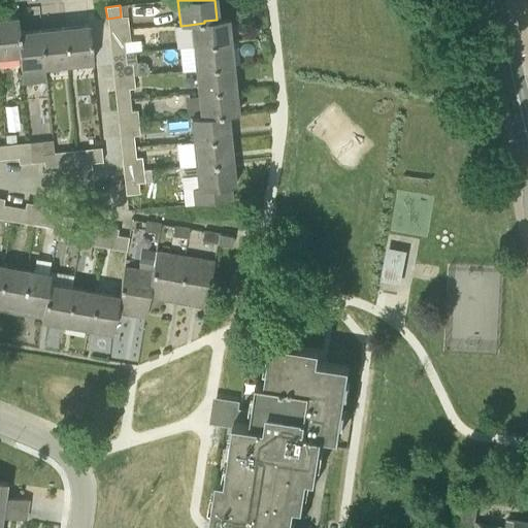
[(0,57),(19,55),(18,46),(21,46),(19,32),(18,18),(0,19),(0,57)]
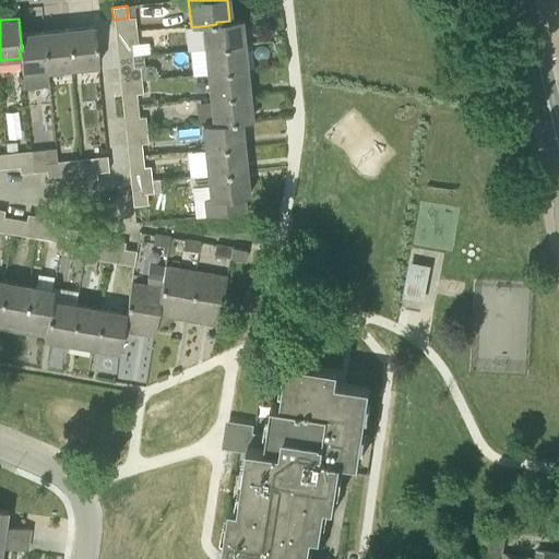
[(203,48),(242,44),(240,20),(229,21),(216,22),(216,24),(201,26),(203,48)]
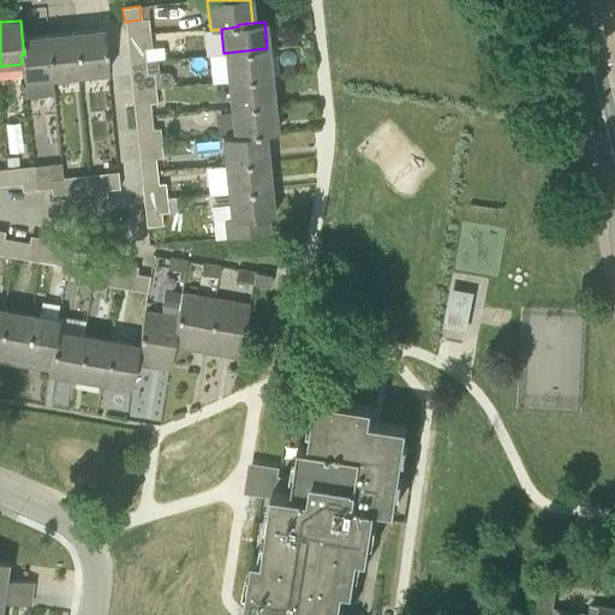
[(79,75),(107,72),(108,72),(103,29),(75,33),(79,75)]
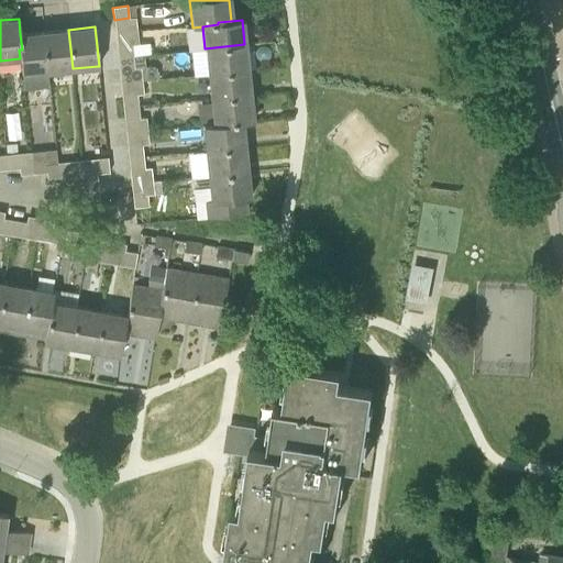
[(48,72),(73,68),(68,30),(44,32),(48,72)]
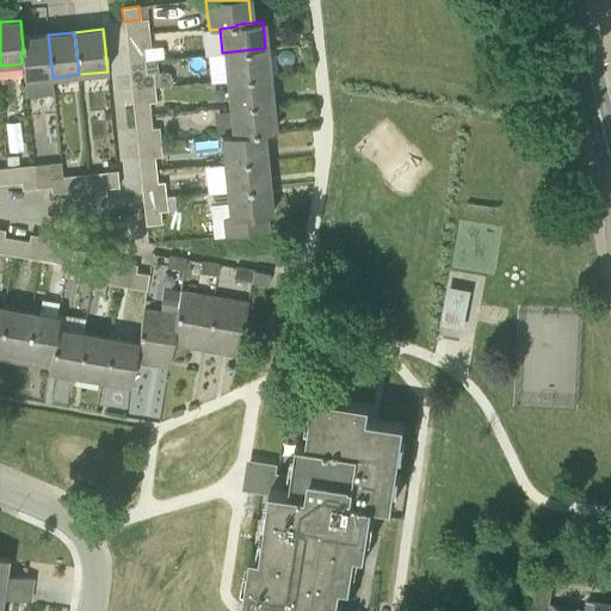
[(23,80),(53,78),(48,35),(22,37),(24,54),(20,54),(22,63),(23,80)]
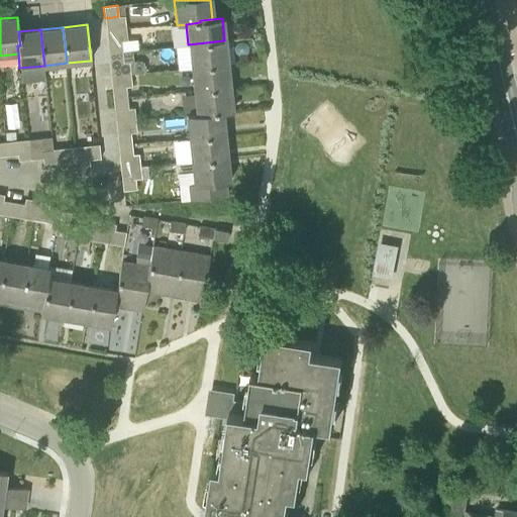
[(108,53),(122,52),(121,40),(107,42),(108,53)]
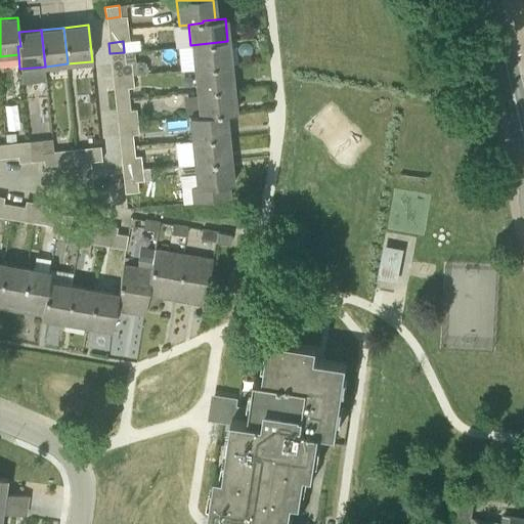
[(192,70),(230,66),(227,41),(190,45),(192,70)]
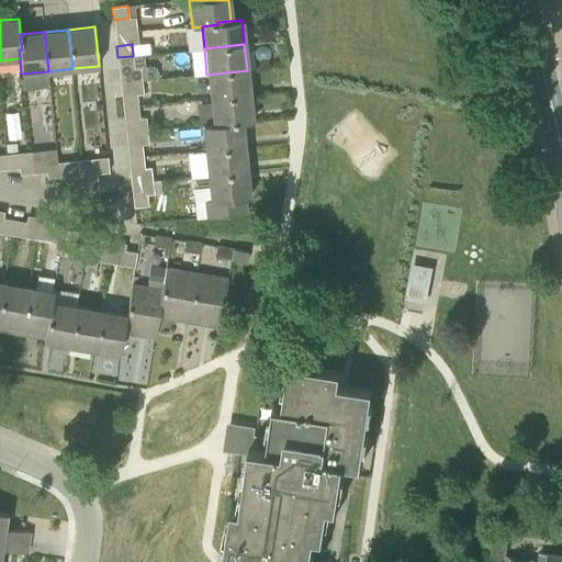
[(119,69),(134,68),(133,56),(117,57),(119,69)]
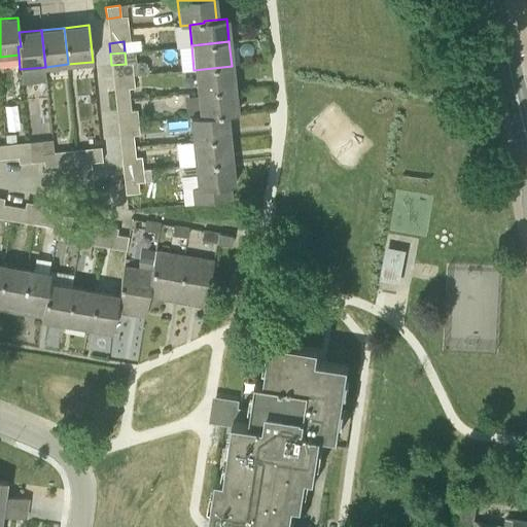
[(197,93),(234,89),(232,66),(194,70),(197,93)]
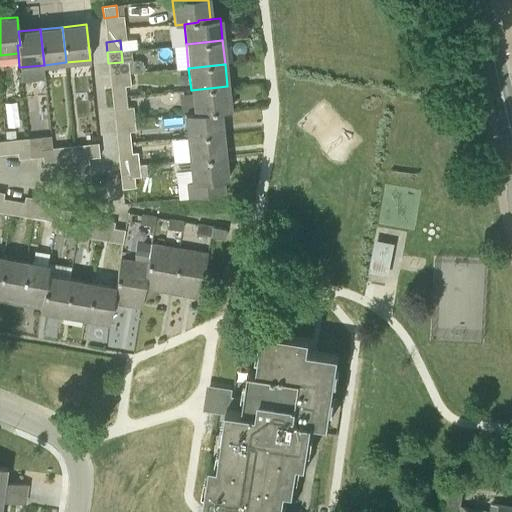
[(112,98),(125,96),(124,86),(111,87),(112,98)]
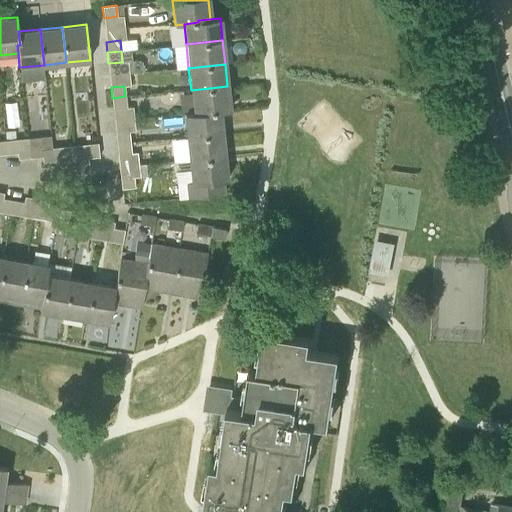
[(193,113),(220,111),(230,111),(227,86),(191,90),(193,113)]
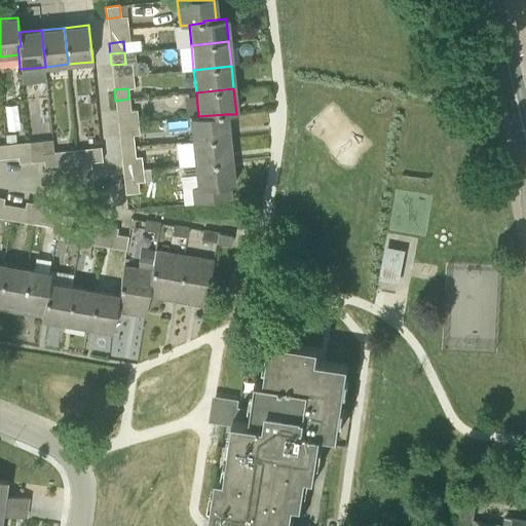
[(116,112),(130,110),(128,99),(115,101),(116,112)]
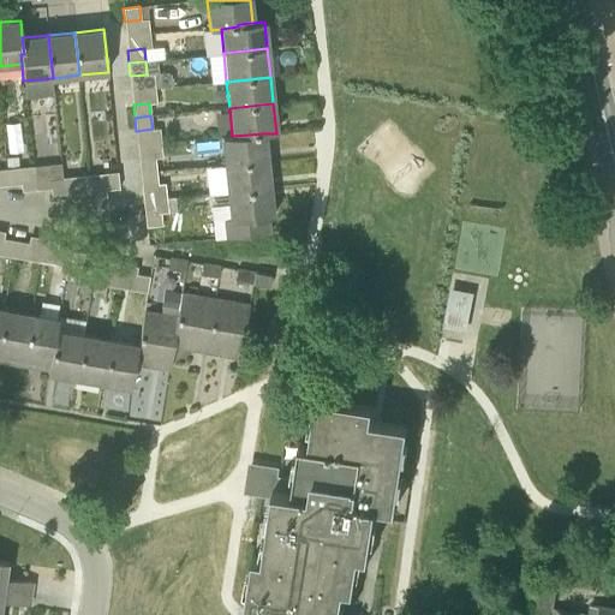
[(224,166),(267,161),(264,133),(232,136),(221,137),(224,166)]
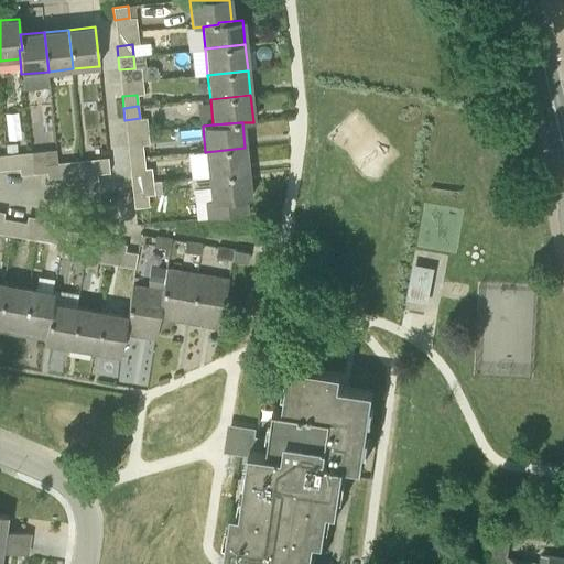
[(129,158),(143,156),(142,144),(128,147),(129,158)]
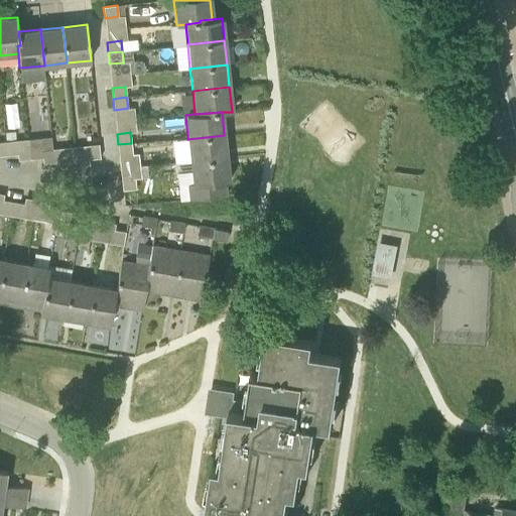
[(189,160),(226,157),(224,135),(187,139),(189,160)]
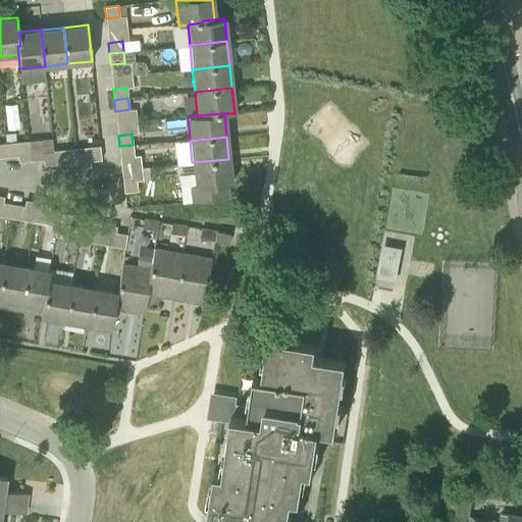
[(7,157),(17,156),(16,142),(5,143),(7,157)]
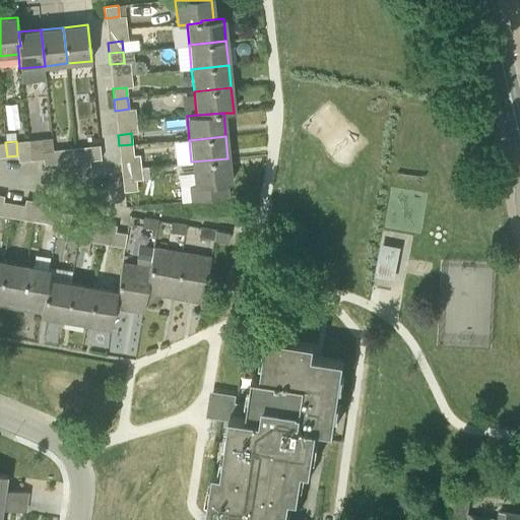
[(120,156),(133,155),(132,144),(119,145),(120,156)]
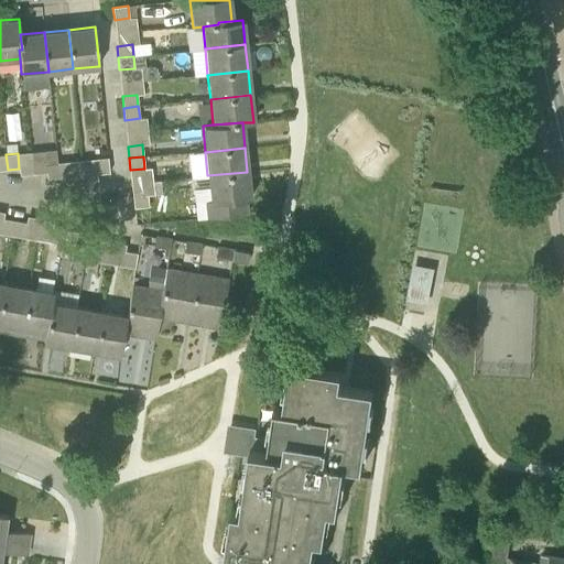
[(97,174),(109,173),(108,158),(96,159),(97,174)]
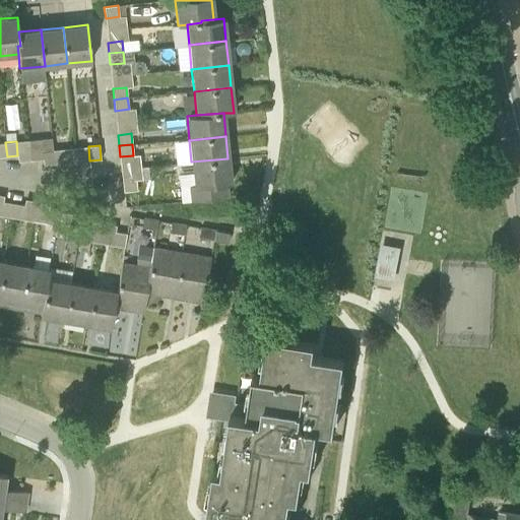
[(54,164),(65,163),(63,148),(53,149),(54,164)]
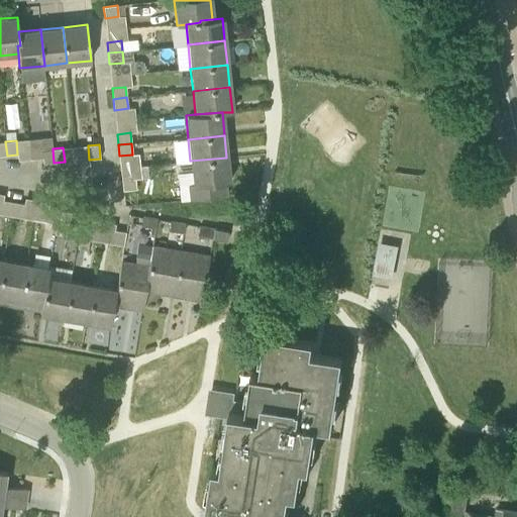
[(43,165),(54,163),(53,148),(41,150),(43,165)]
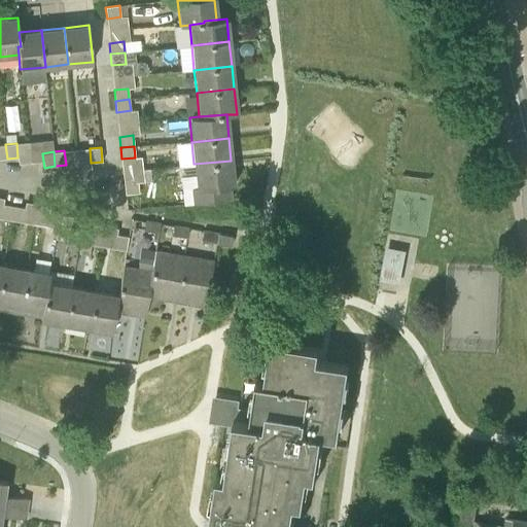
[(197,187),(191,187),(194,204),(231,200),(229,186),(234,185),(231,161),(194,164),(197,187)]
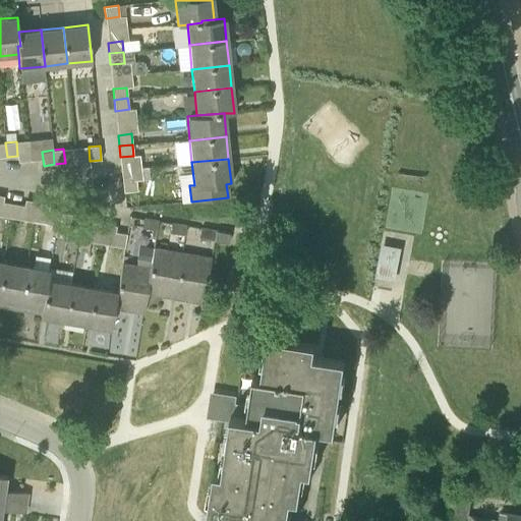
[(124,192),(137,190),(136,180),(123,181),(124,192)]
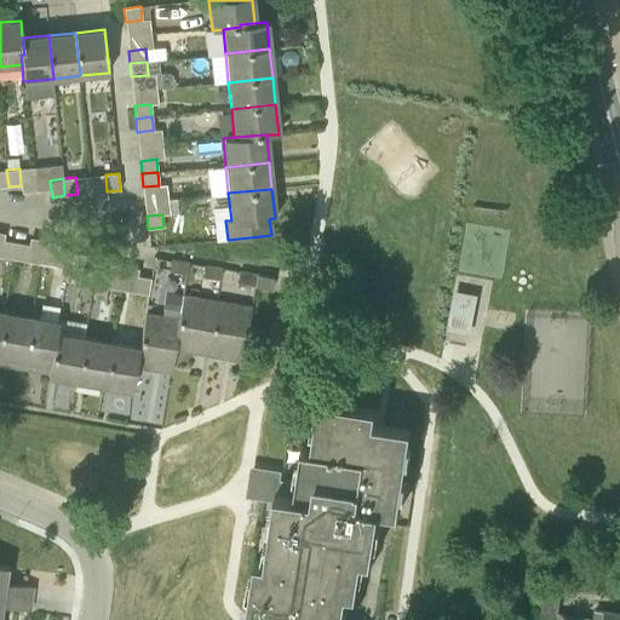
[(0,257),(13,259),(16,242),(4,240),(0,257)]
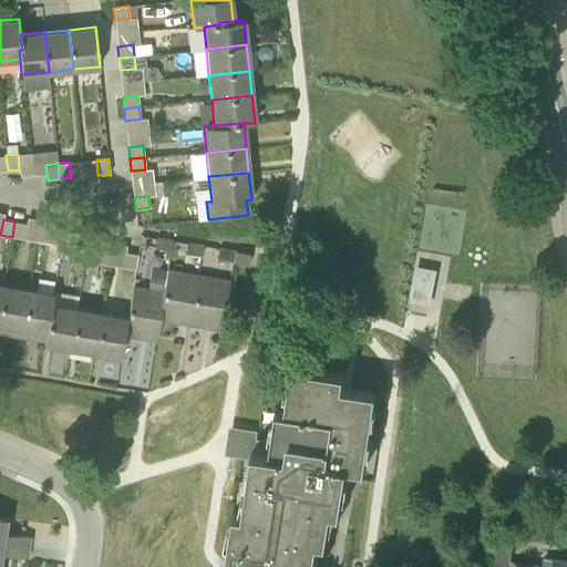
[(12,237),(23,239),(27,224),(14,222),(12,237)]
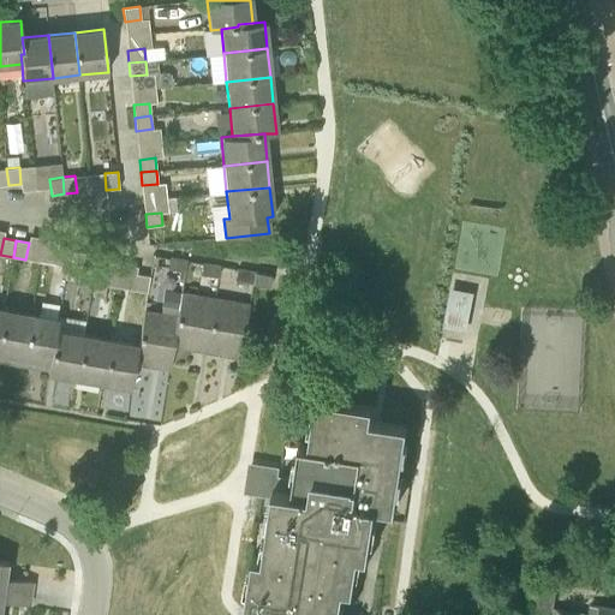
[(54,264),(67,267),(70,250),(58,248),(54,264)]
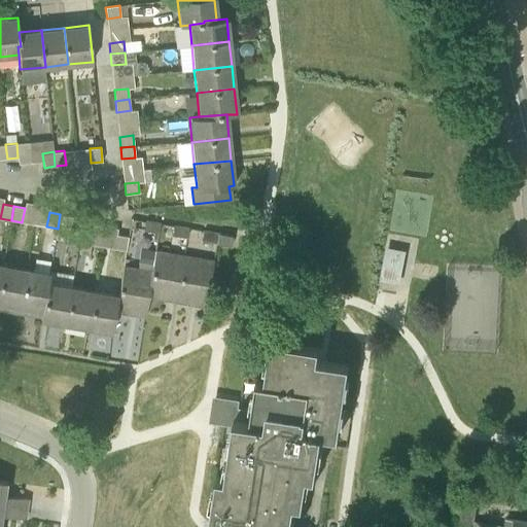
[(143,230),(159,233),(160,224),(145,221),(143,230)]
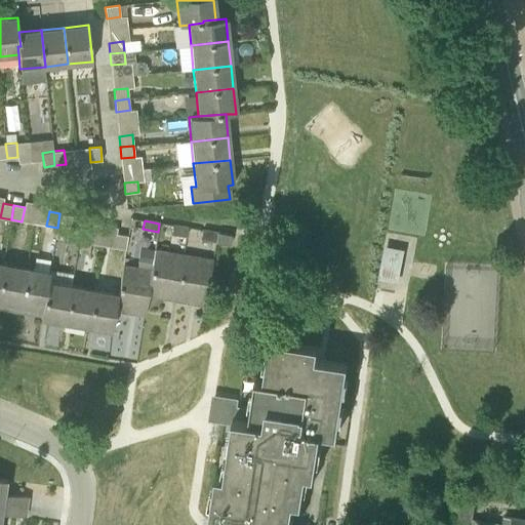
[(68,240),(78,241),(81,228),(70,226),(68,240)]
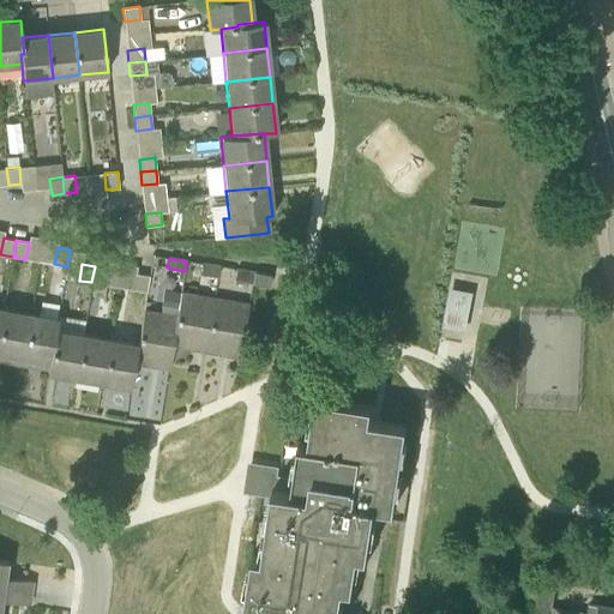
[(200,274),(218,277),(220,266),(202,264),(200,274)]
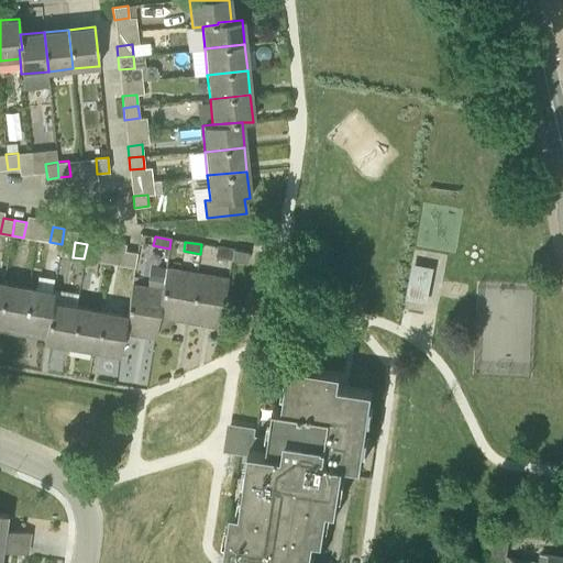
[(84,258),(96,261),(98,246),(87,244),(84,258)]
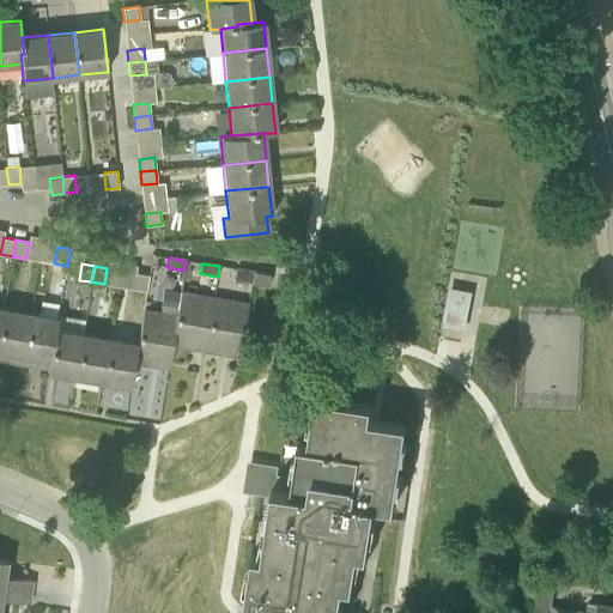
[(254,273),(236,269),(235,279),(252,283),(254,273)]
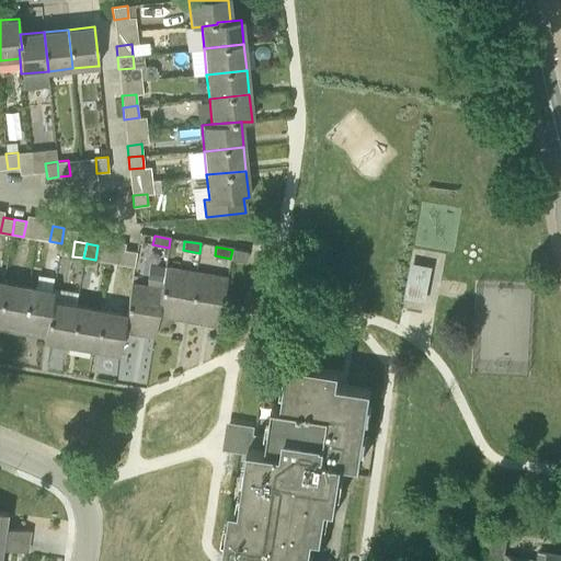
[(122,264),(134,266),(137,252),(125,250),(122,264)]
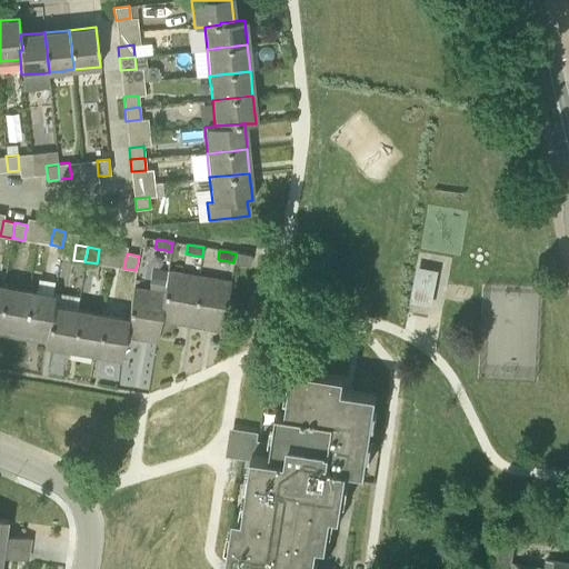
[(251,255),(236,253),(233,262),(249,266),(251,255)]
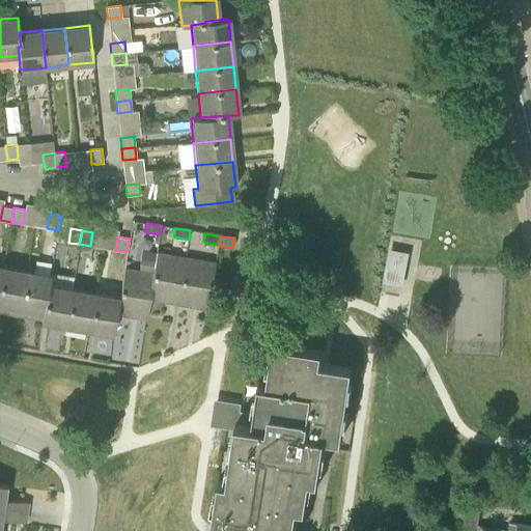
[(385,281),(404,284),(411,248),(391,245),(385,281)]
